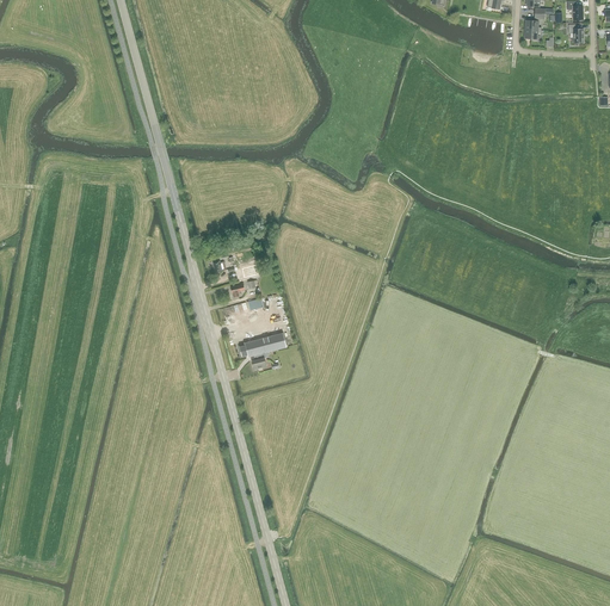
[(574,1),(574,0),(566,0),(566,5),(572,5),(572,16),(581,16),(581,1),(574,1)]
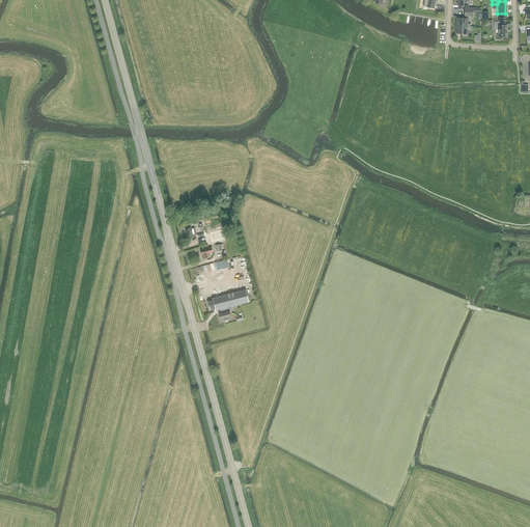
[(501,21),(501,18),(494,18),(494,25),(497,25),(497,33),(506,33),(506,21),(501,21)]
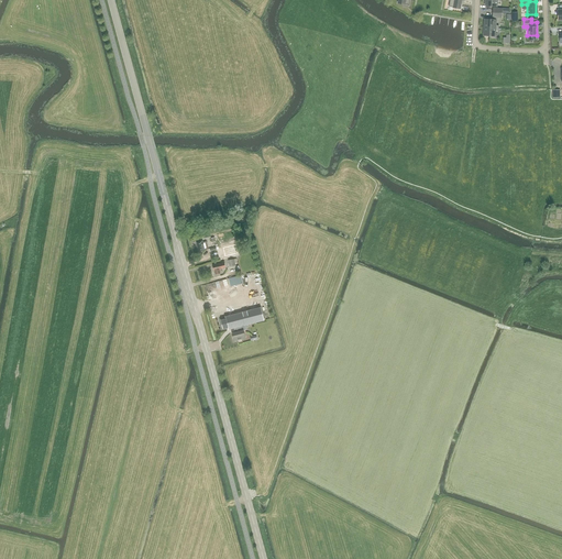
[(202,238),(201,236),(195,238),(197,248),(204,245),(207,244),(206,238),(202,238)]
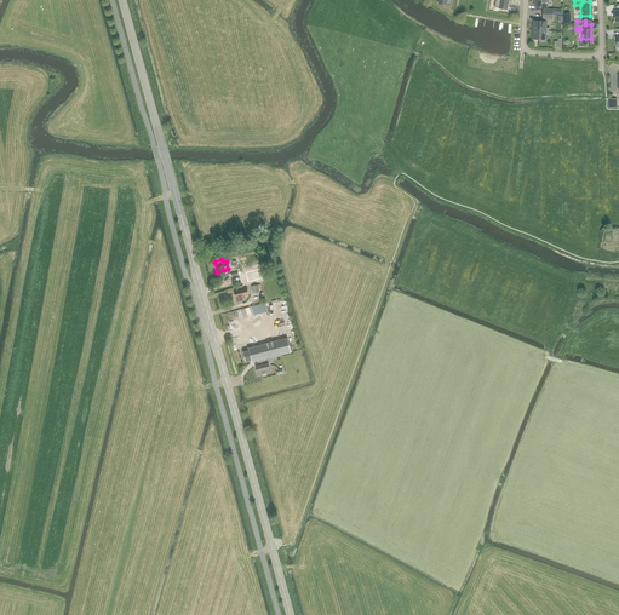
[(259,266),(245,269),(247,279),(262,275),(259,266)]
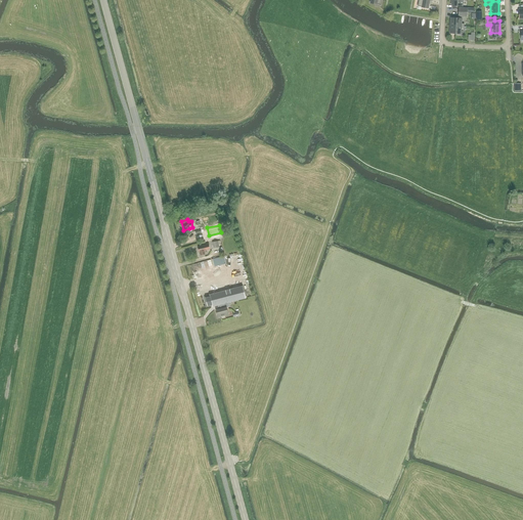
[(209,245),(208,241),(204,242),(204,241),(197,243),(198,248),(199,248),(200,251),(204,250),(203,247),(209,245)]
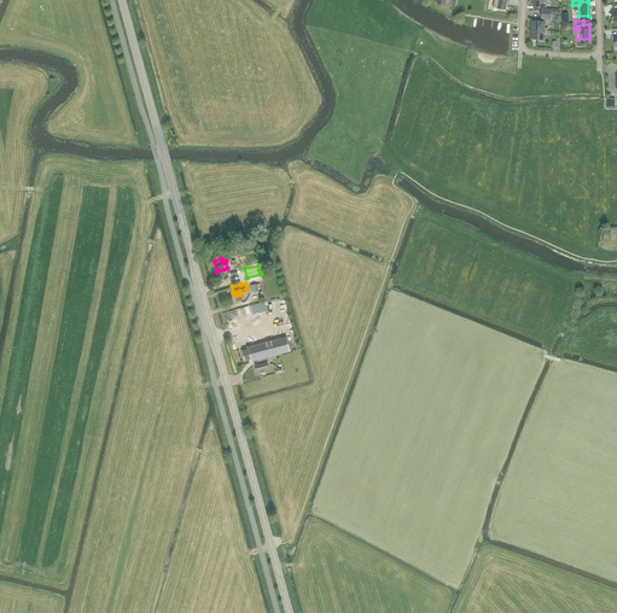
[(265,298),(250,302),(252,311),(267,307),(265,298)]
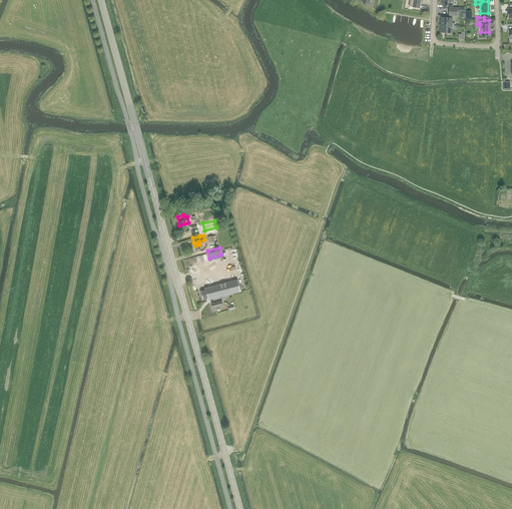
[(206,294),(207,296),(211,295),(212,299),(209,300),(211,307),(215,306),(215,307),(219,306),(218,305),(222,304),(220,297),(219,293),(239,288),(236,276),(226,279),(204,285),(204,286),(199,287),(200,292),(201,292),(202,295),(206,294)]
